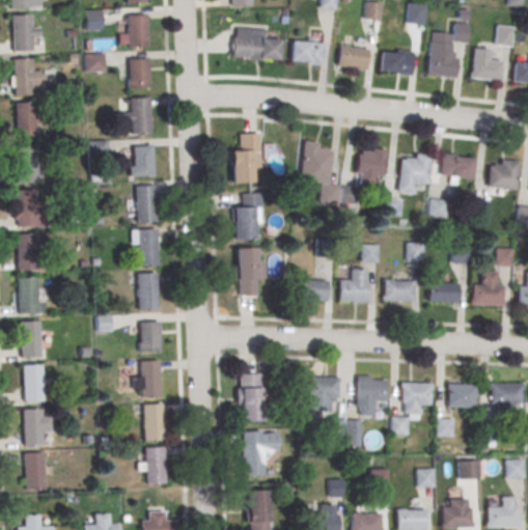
[(30,0),(31,8),(11,9),(10,0),(30,0)]
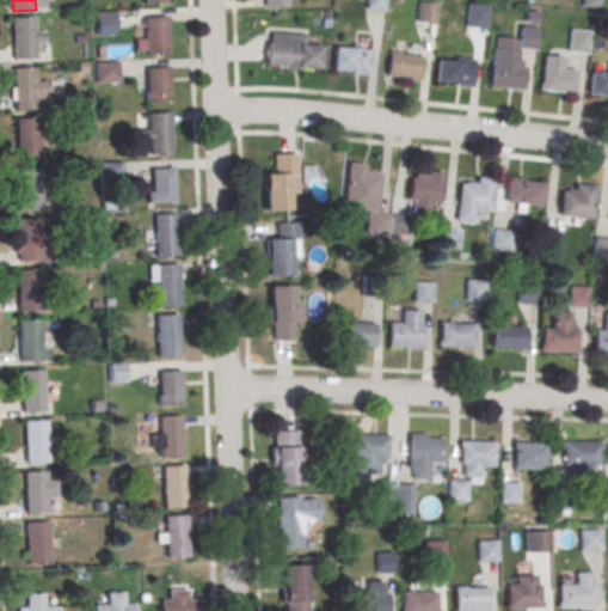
[(388,0),(388,11),(369,11),(369,0),(388,0)]
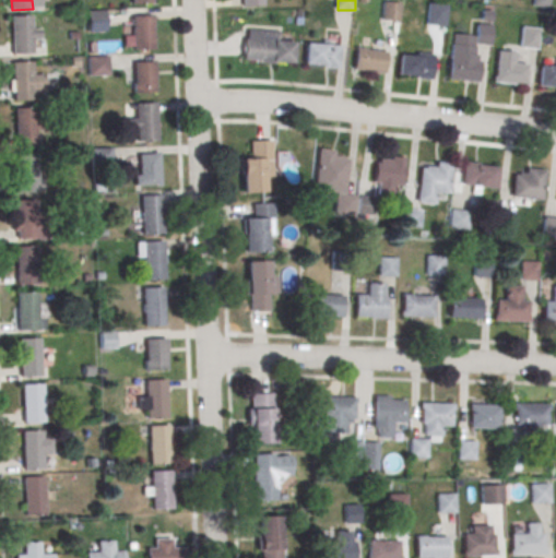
[(553,0),(551,9),(535,7),(536,0),(553,0)]
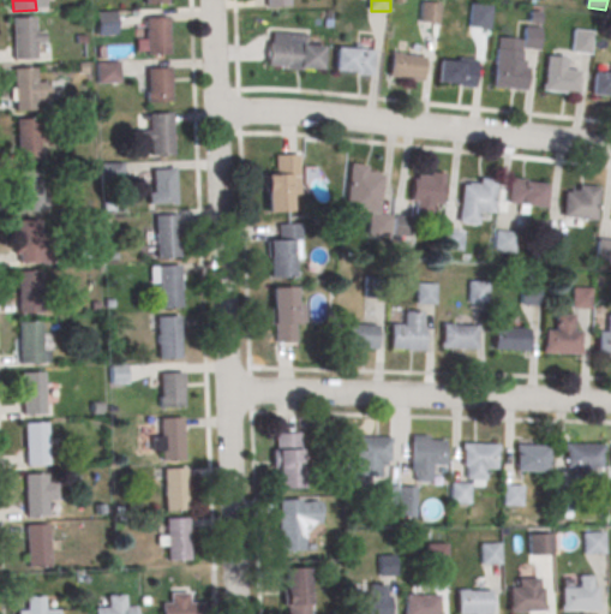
[(423,3),(443,3),(442,24),(423,23),(423,3)]
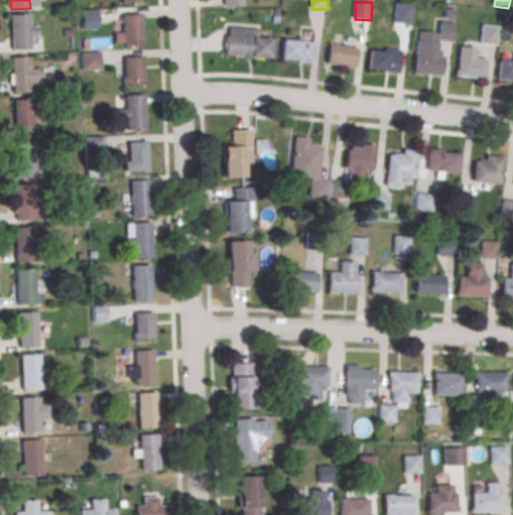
[(397,5),(413,6),(413,23),(396,23),(397,5)]
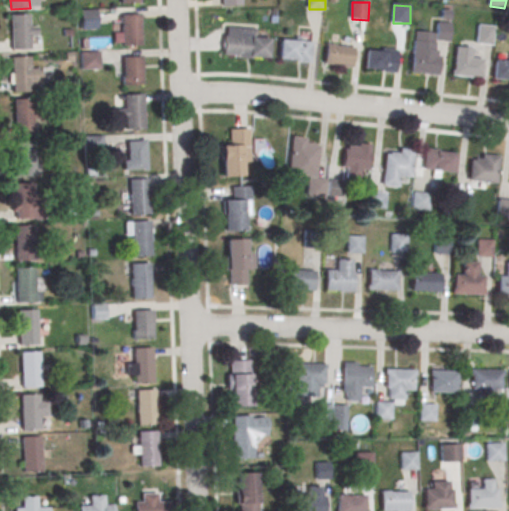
[(82,10),(99,9),(100,29),(83,30),(82,10)]
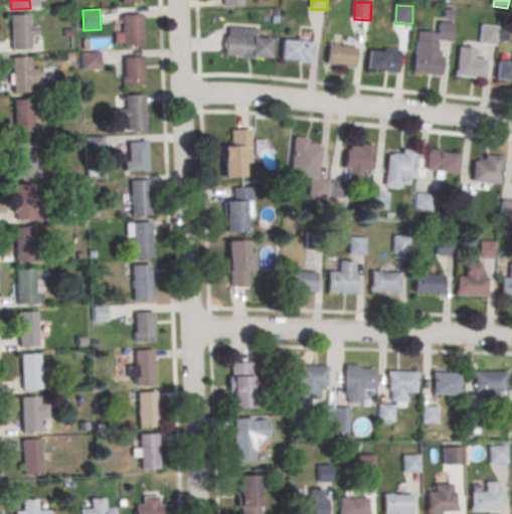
[(125,11),(144,10),(145,45),(126,46),(125,11)]
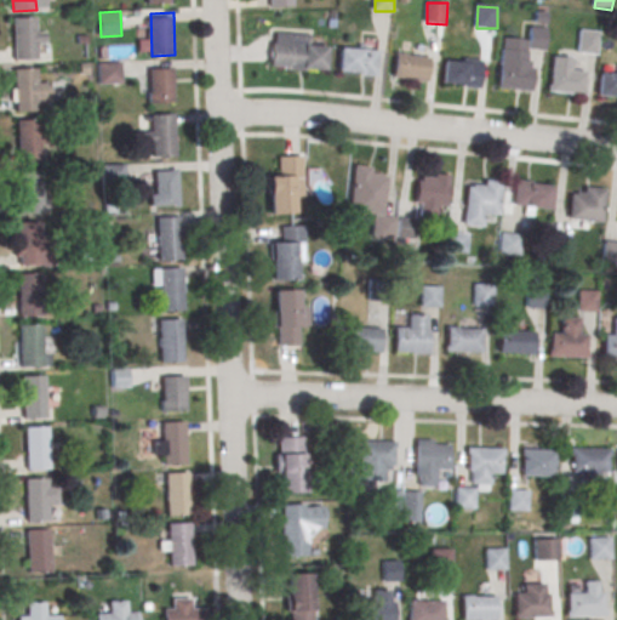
[(16,18),(38,17),(40,60),(17,61),(16,18)]
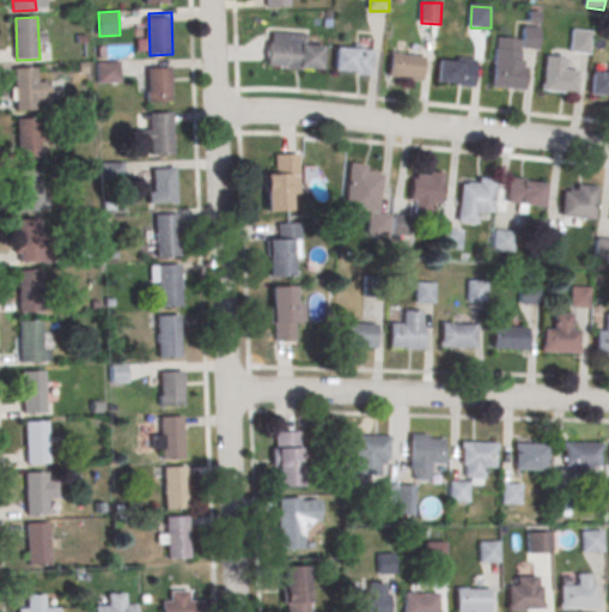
[(525,26),(543,30),(540,50),(522,48),(525,26)]
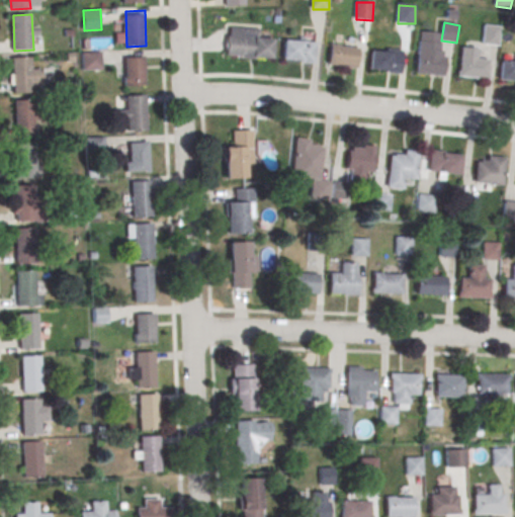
[(485,26),(502,26),(501,45),(485,44),(485,26)]
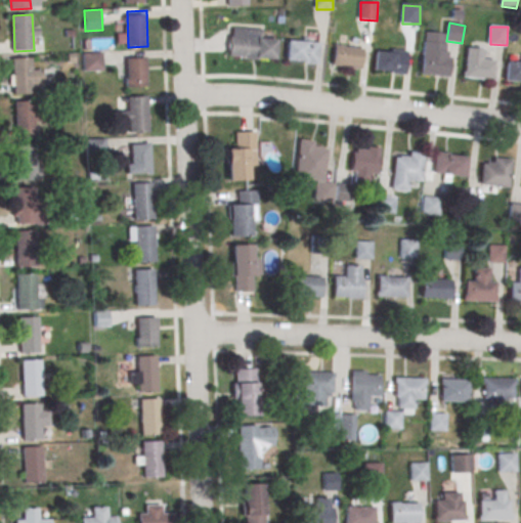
[(232,37),(234,37),(235,28),(264,30),(263,39),(279,40),(277,60),(230,56),(232,37)]
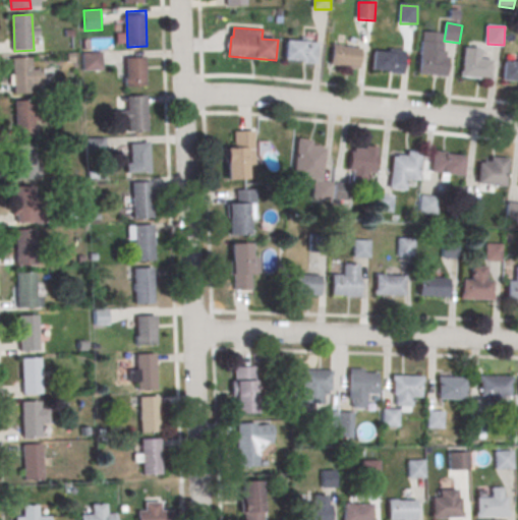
[(288,41),(318,44),(315,62),(287,59),(288,41)]
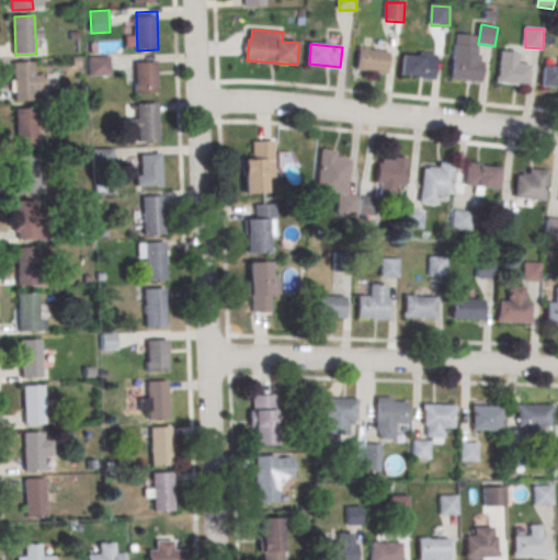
[(360,49),(391,53),(389,72),(357,70),(360,49)]
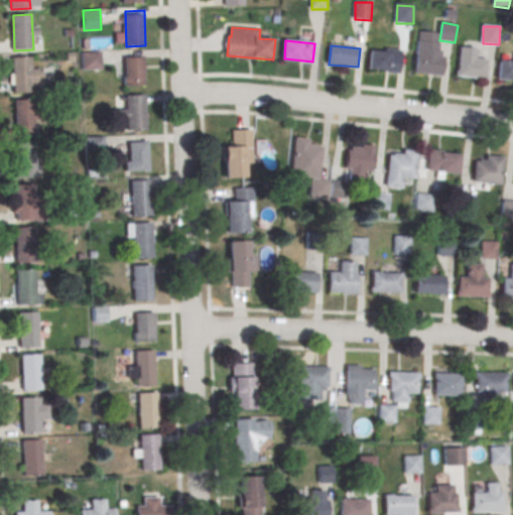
[(462,47),(478,49),(477,58),(489,59),(487,79),(459,76),(462,47)]
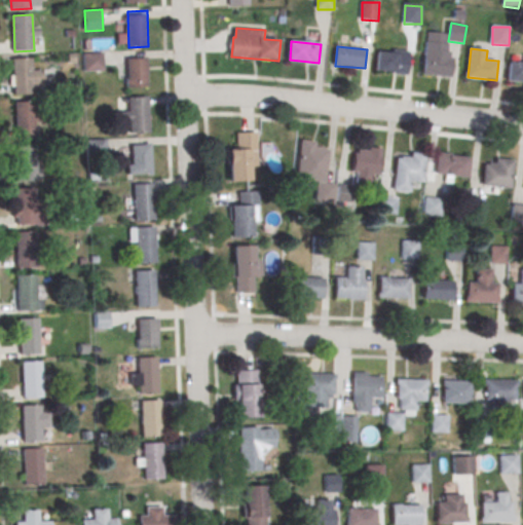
[(85,53),(105,52),(106,71),(86,72),(85,53)]
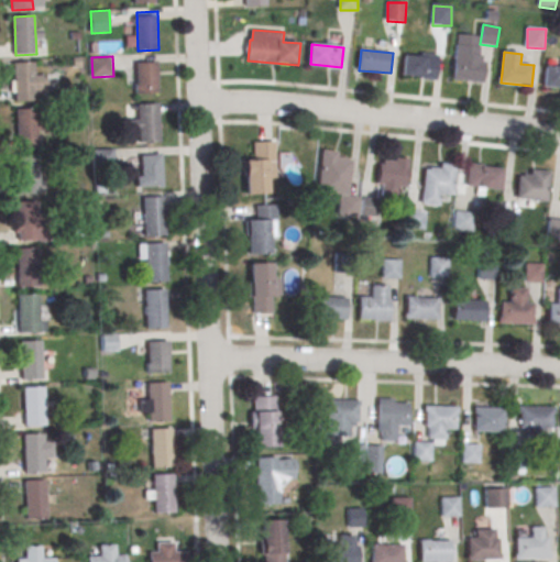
[(406,56),(438,58),(436,79),(404,76),(406,56)]
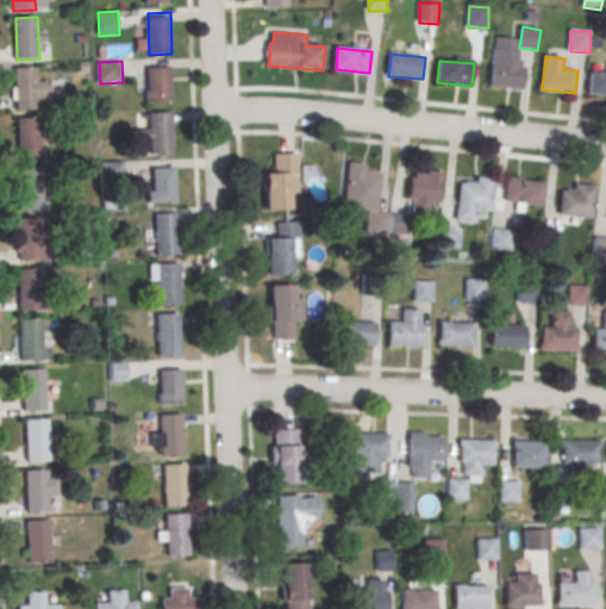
[(493,64),(526,68),(525,89),(491,87),(493,64)]
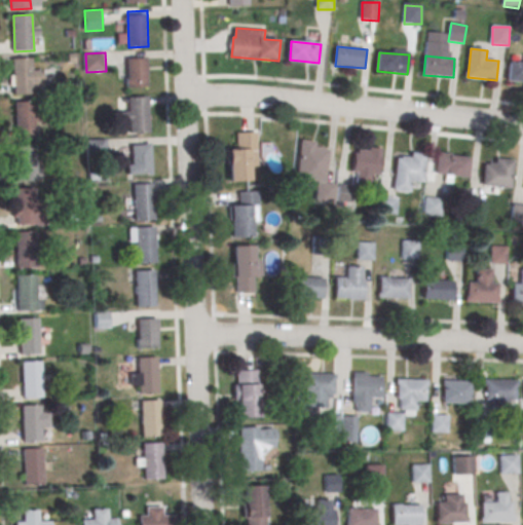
[(15,59),(34,58),(36,94),(16,95),(15,59)]
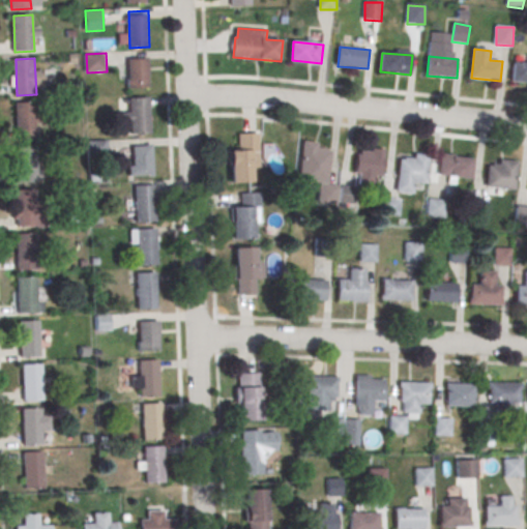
[(129,59),(149,59),(150,88),(132,89),(129,59)]
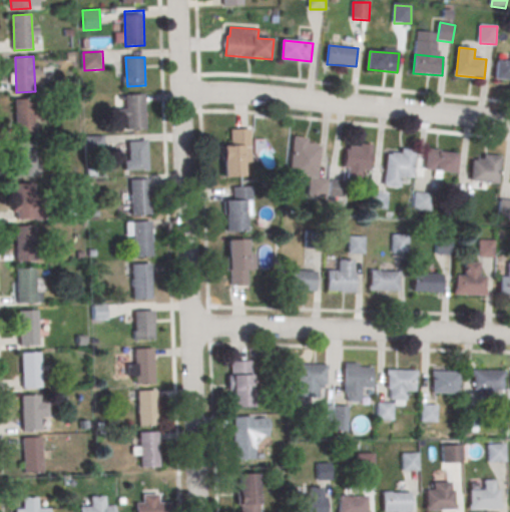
[(498,60),(509,61),(509,80),(497,79),(498,60)]
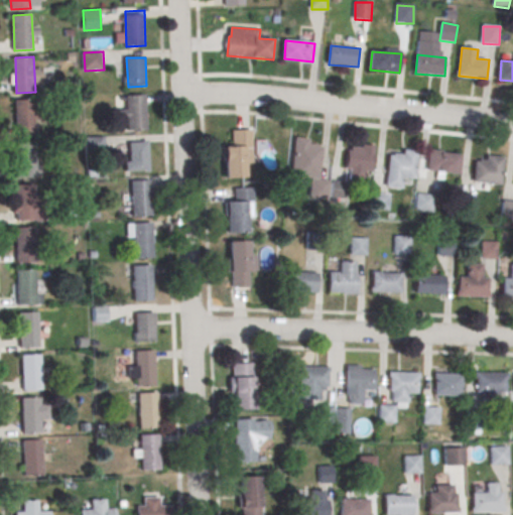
[(128,95),(147,95),(148,130),(129,131),(128,95)]
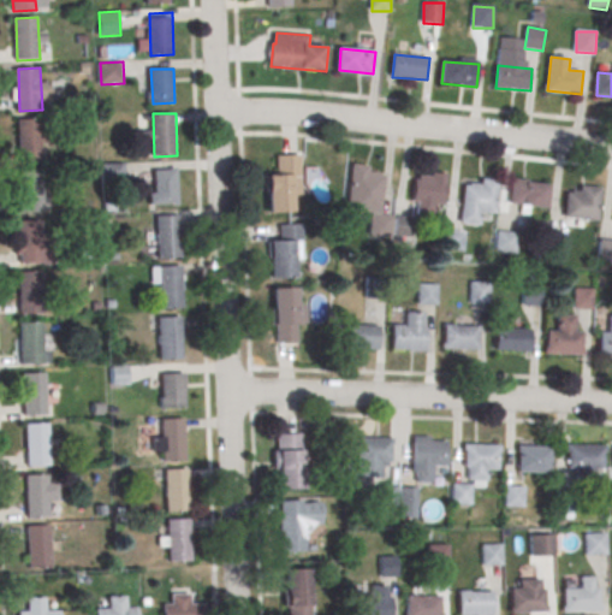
[(21,120),(43,119),(45,161),(23,163),(21,120)]
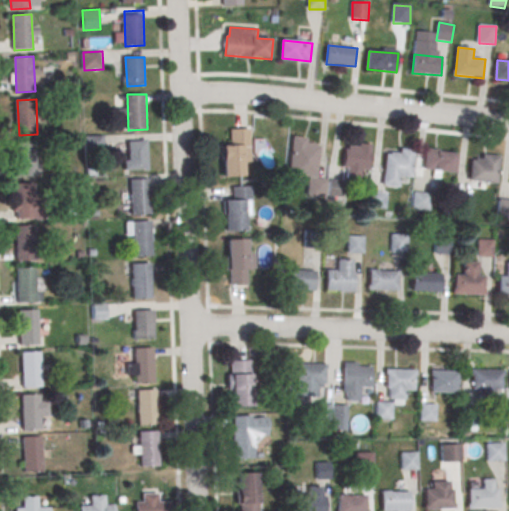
[(224,146),(232,146),(231,130),(251,129),(253,162),(244,162),(245,177),(226,178),(224,146)]
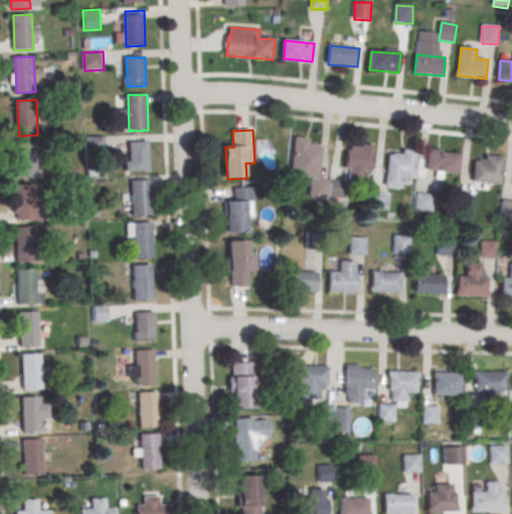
[(87,138),(106,137),(107,154),(88,155),(87,138)]
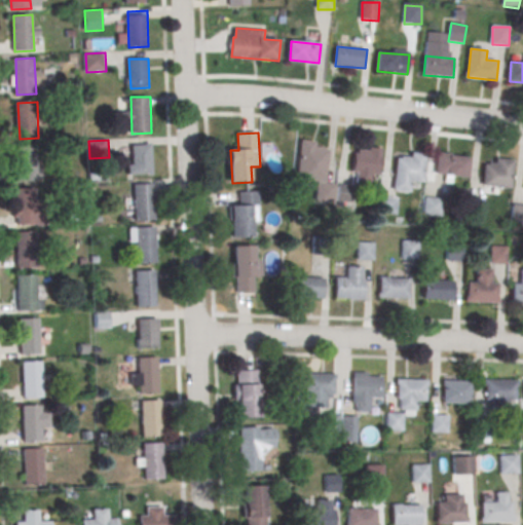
[(331,151),(327,150),(327,148),(316,147),(316,142),(302,140),(297,180),(327,184),(331,151)]
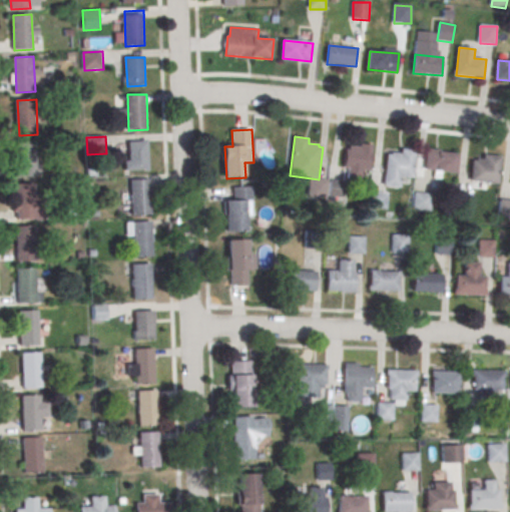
[(19,142),(37,141),(39,176),(20,177),(19,142)]
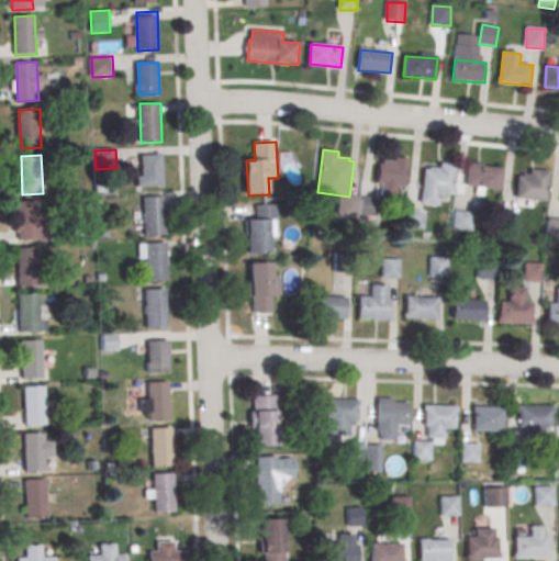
[(142,156),(164,155),(165,187),(138,188),(138,177),(143,177),(142,156)]
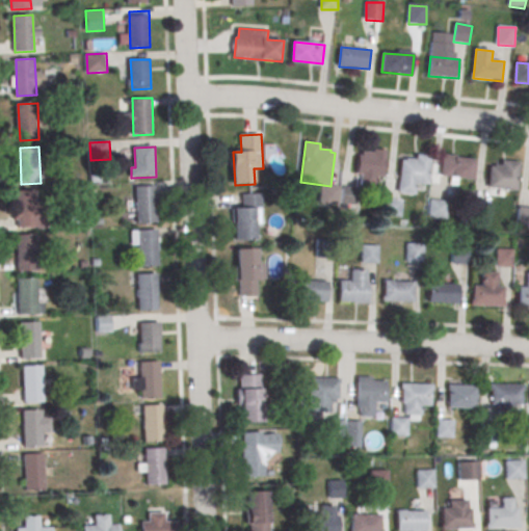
[(359,155),(362,155),(363,152),(374,153),(374,150),(387,151),(385,178),(378,177),(377,187),(362,185),(363,175),(356,174),(359,155)]
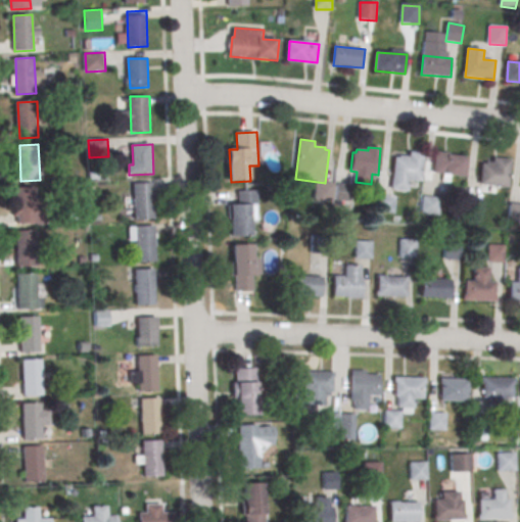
[(395,157),(399,158),(399,156),(410,157),(410,151),(425,153),(422,182),(410,181),(409,192),(391,190),(395,157)]
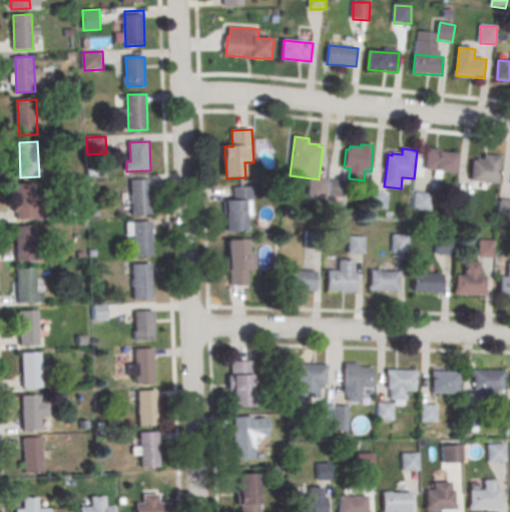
[(428,149),(442,150),(442,152),(459,154),(458,173),(426,170),(428,149)]
